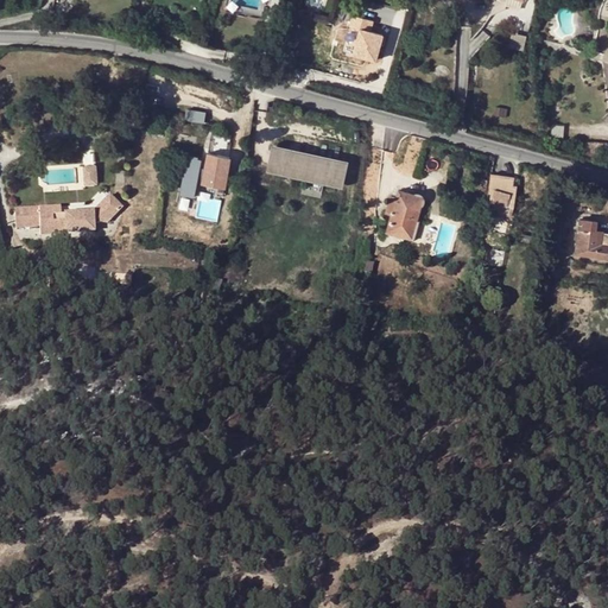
[(386,33),(372,29),(374,19),(354,12),(350,23),(361,26),(353,54),(378,62),(386,33)]
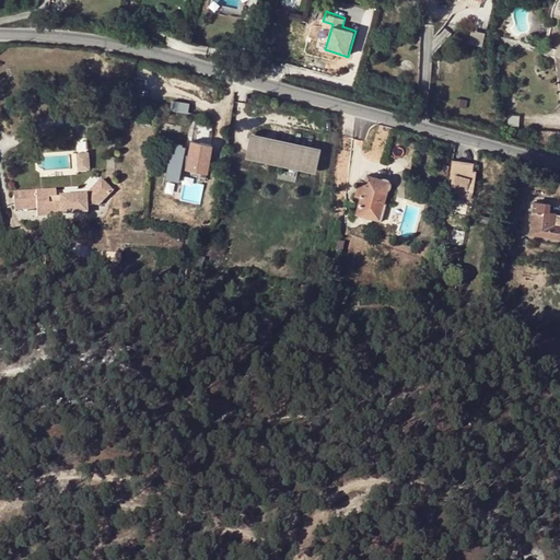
[(486,33),(471,30),(468,44),(481,46),(486,33)]
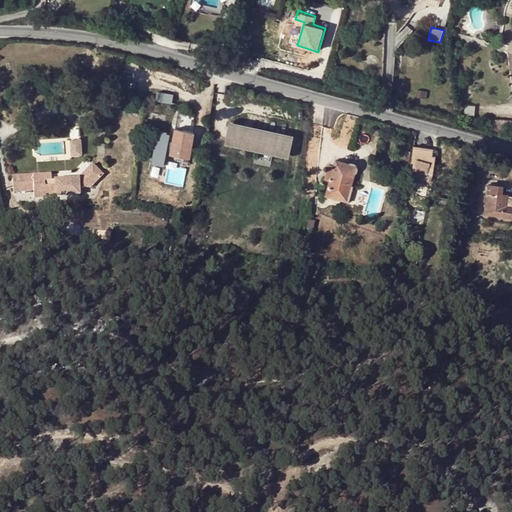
[(236,58),(243,60),(246,49),(239,47),(236,58)]
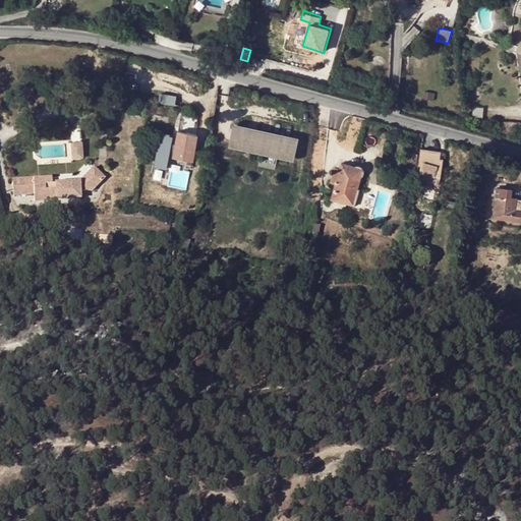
[(117,91),(121,78),(112,75),(108,87),(117,91)]
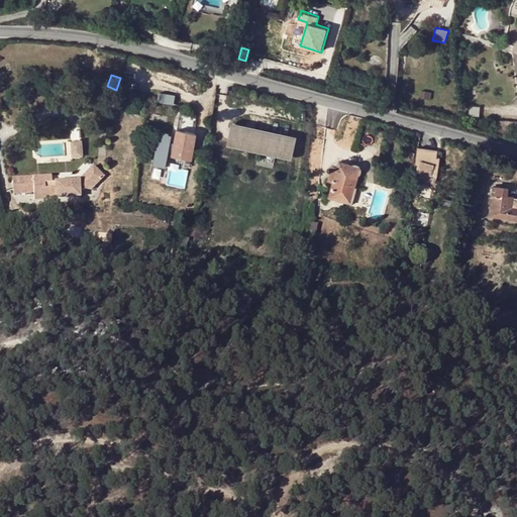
[(430,92),(421,90),(420,98),(428,100),(430,92)]
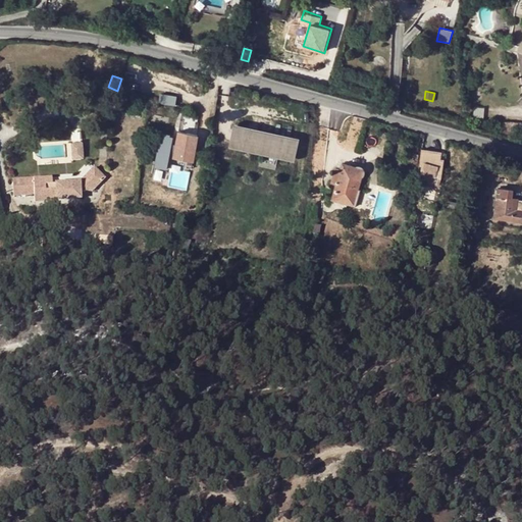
[(162,93),(161,97),(168,98),(168,101),(176,102),(177,95),(162,93)]
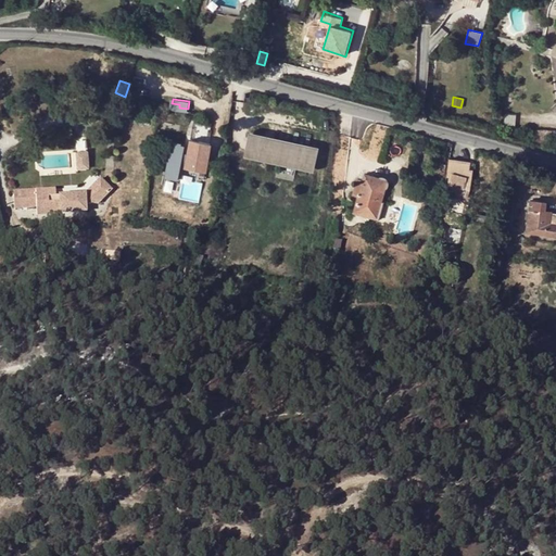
[(555,130),(535,129),(534,143),(550,148),(551,140),(555,140),(555,130)]
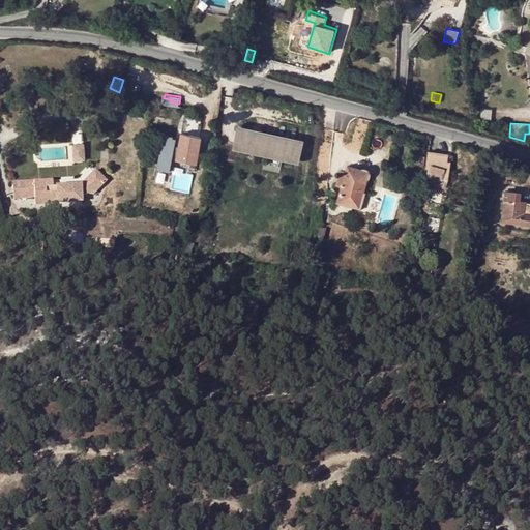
[(303,141),(237,127),(236,129),(233,145),(241,147),(291,157),(300,158),(303,141)]
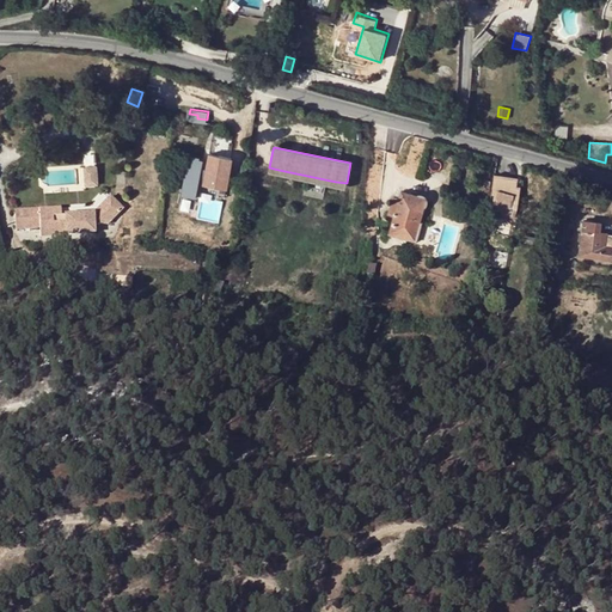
[(226,190),(226,188),(232,159),(209,154),(204,179),(204,185),(226,190)]
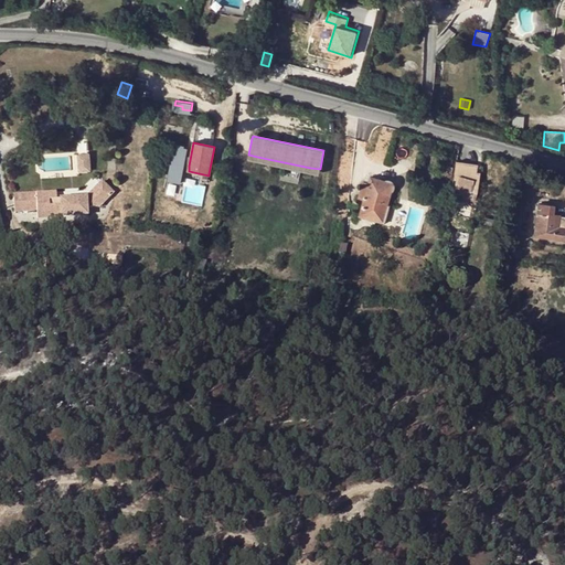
[(248,155),(247,159),(310,171),(319,173),(320,169),(310,168),(257,157),(248,155)]
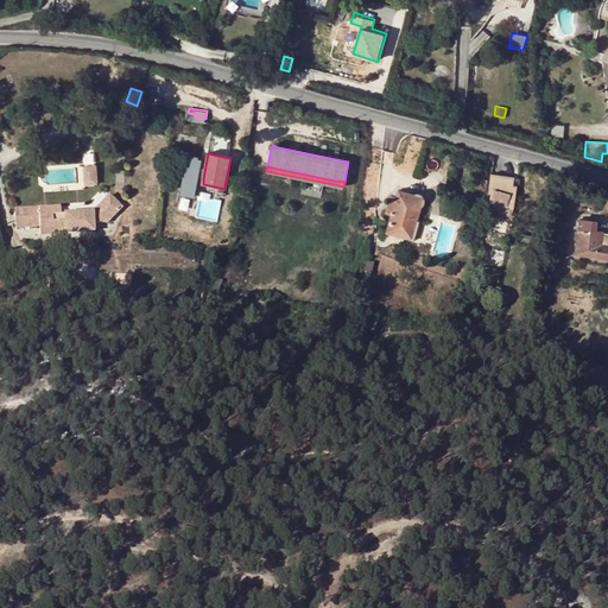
[(520,169),(513,166),(511,178),(518,179),(520,169)]
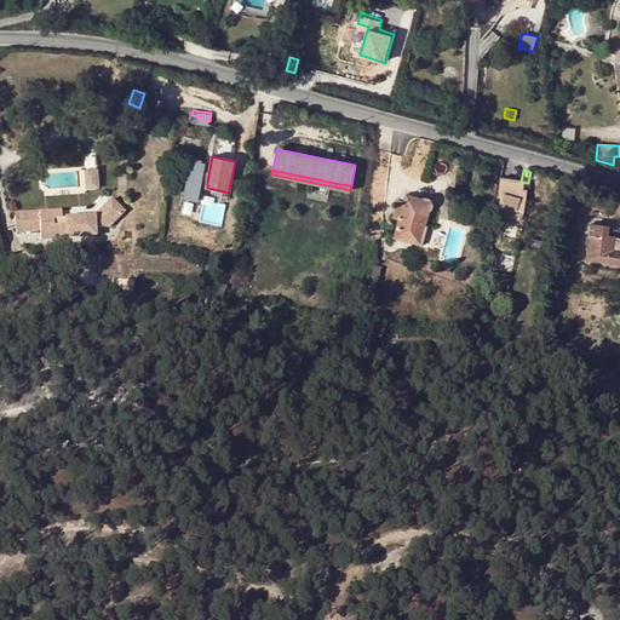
[(228,201),(229,193),(207,188),(207,182),(200,181),(196,196),(228,201)]
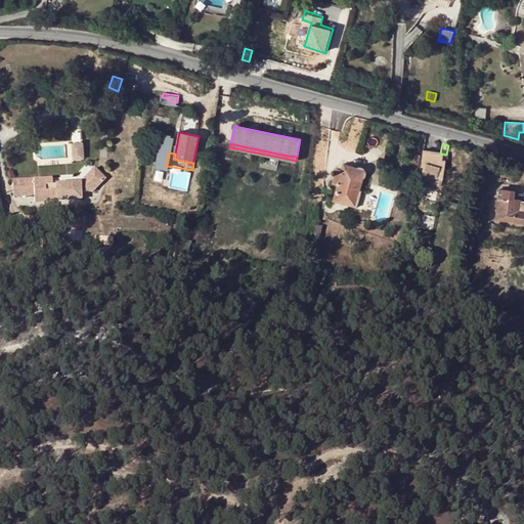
[(232,160),(223,158),(220,174),(230,176),(232,160)]
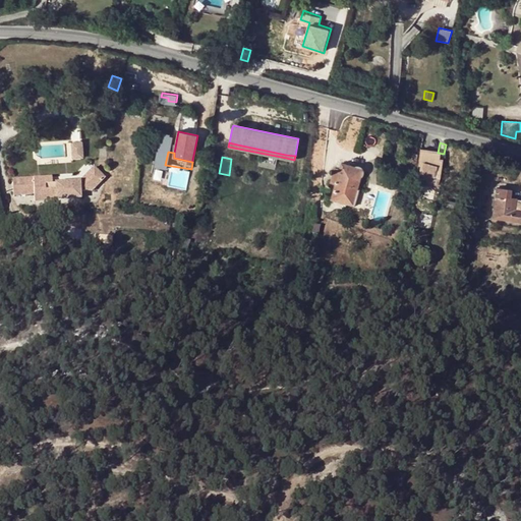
[(436,178),(436,175),(438,166),(424,162),(423,168),(420,167),(417,180),(438,186),(440,179),(436,178)]
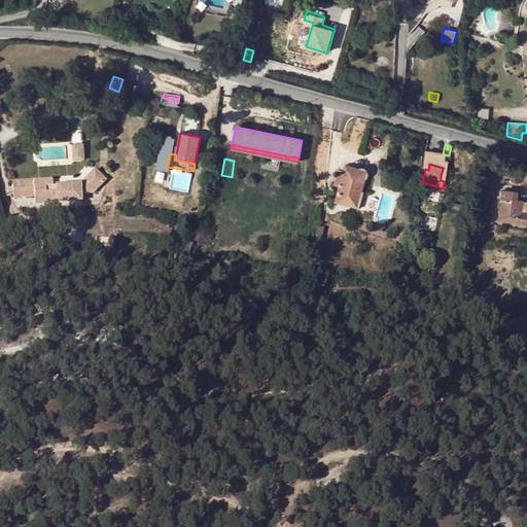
[(346,166),(344,172),(343,175),(339,174),(336,184),(340,186),(336,202),(359,208),(363,192),(361,191),(364,179),(366,178),(367,177),(369,175),(369,173),(369,172),(366,170),(365,169),(364,168),(361,168),(360,168),(358,169),(346,166)]
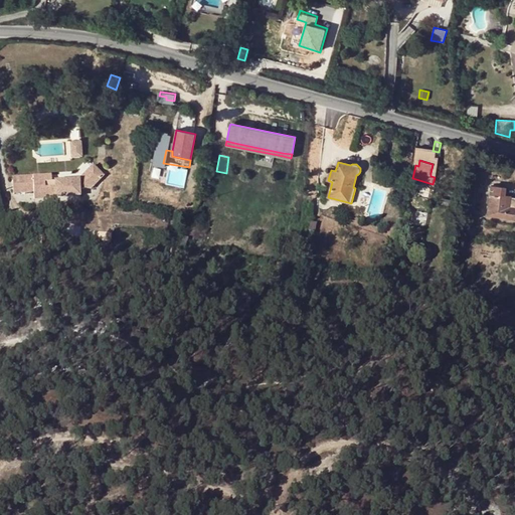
[(33,182),(33,176),(12,177),(13,193),(33,191),(34,199),(52,198),(80,196),(80,189),(91,189),(104,176),(93,165),(78,179),(52,181),(33,182)]
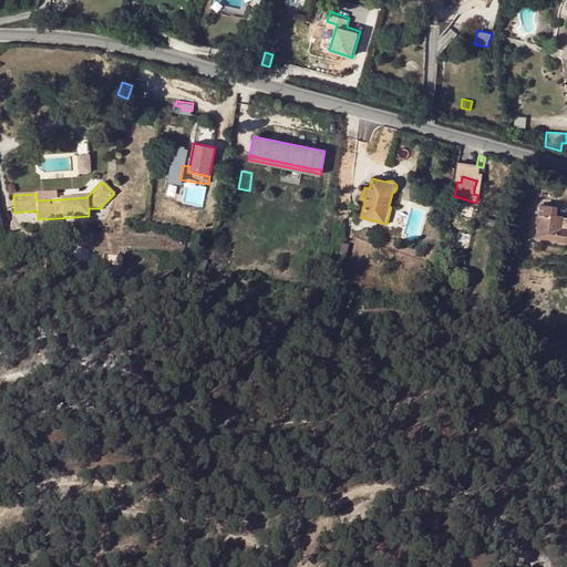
[(542,204),(540,214),(537,237),(566,240),(566,227),(560,227),(562,217),(556,216),(557,206),(542,204)]
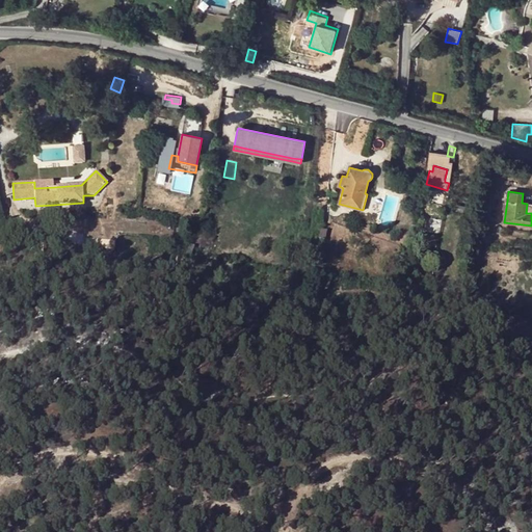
[(427,217),(425,233),(443,234),(444,218),(427,217)]
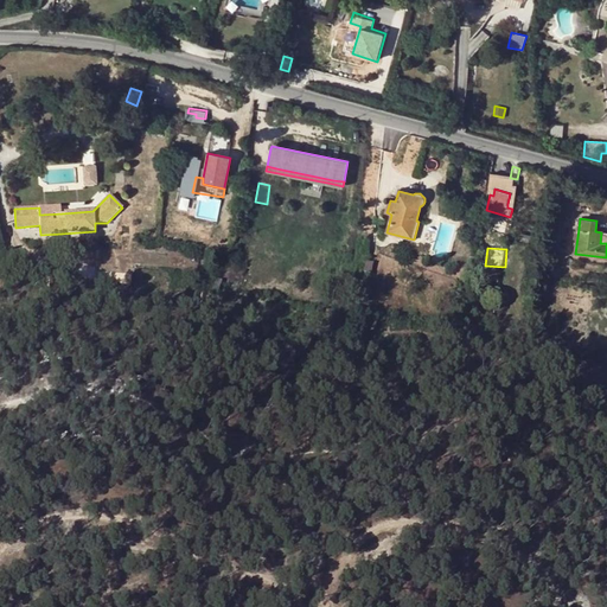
[(374,263),(366,262),(364,273),(371,275),(374,263)]
